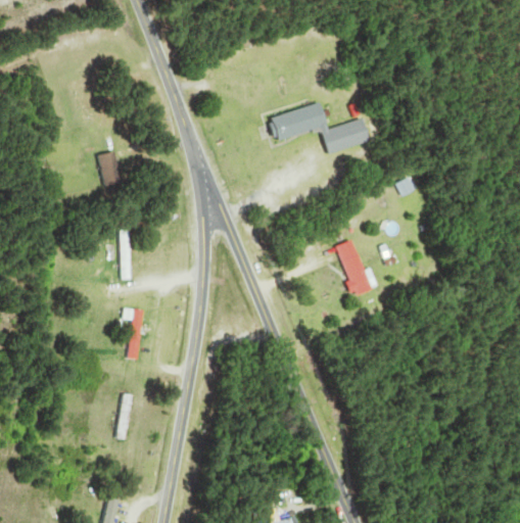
[(327,126),(321,103),(270,117),(277,141),(327,126)]
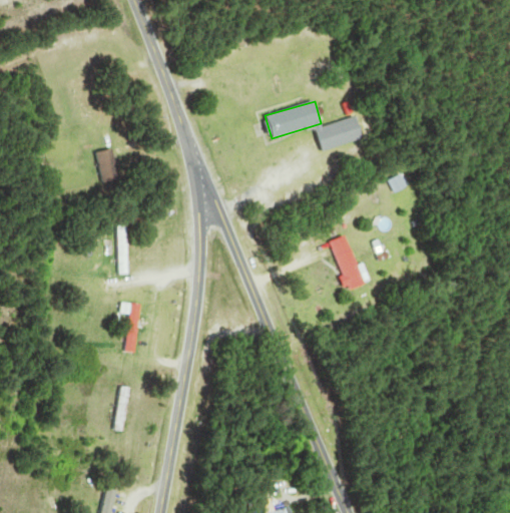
[(117,181),(115,150),(96,151),(98,182),(117,181)]
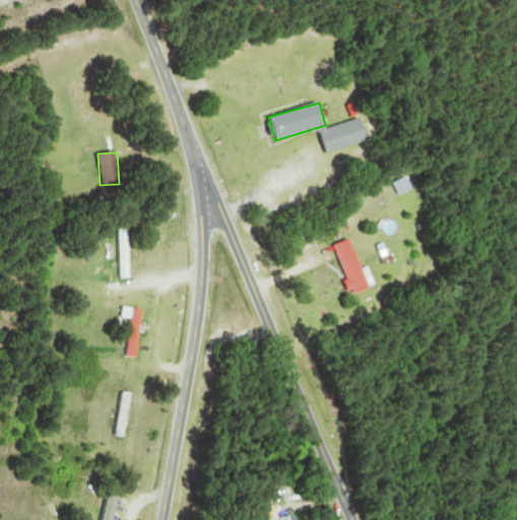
[(412,190),(406,178),(391,184),(397,197),(412,190)]
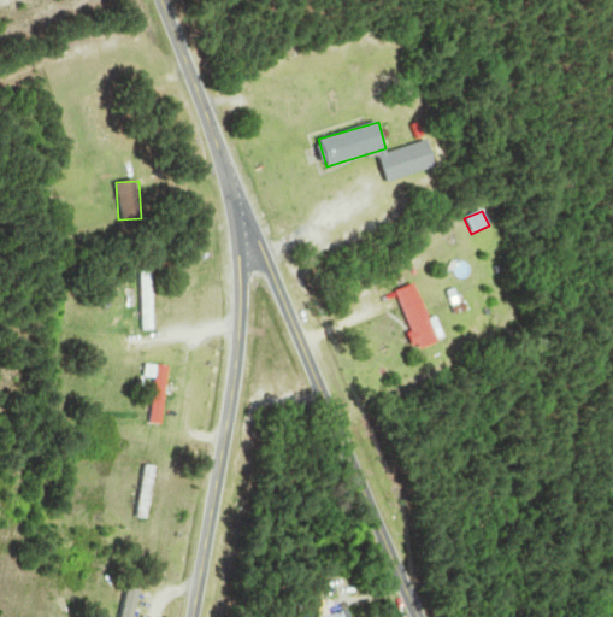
[(140,272),(140,329),(152,329),(152,272),(140,272)]
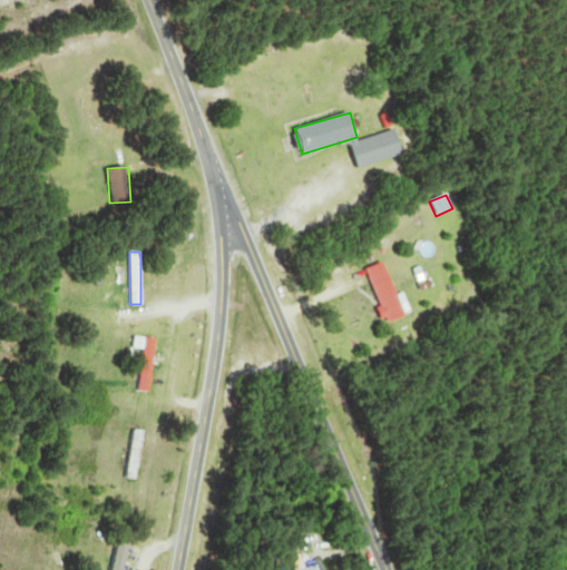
[(406,317),(387,263),(368,268),(387,324),(406,317)]
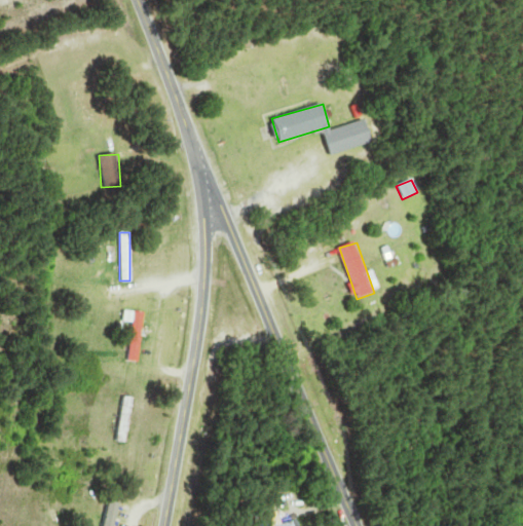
[(128,362),(140,363),(143,312),(131,312),(128,362)]
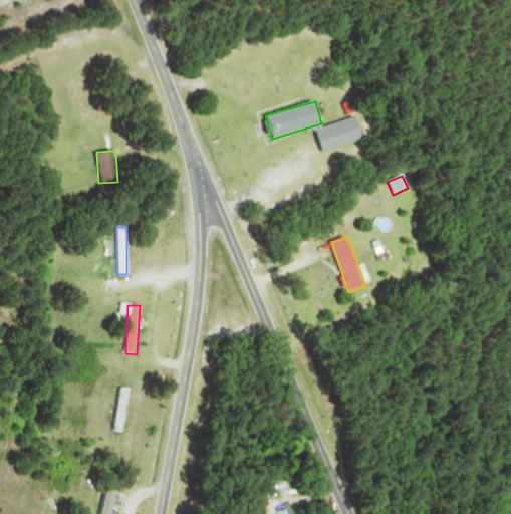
[(124,432),(131,389),(119,387),(113,431),(124,432)]
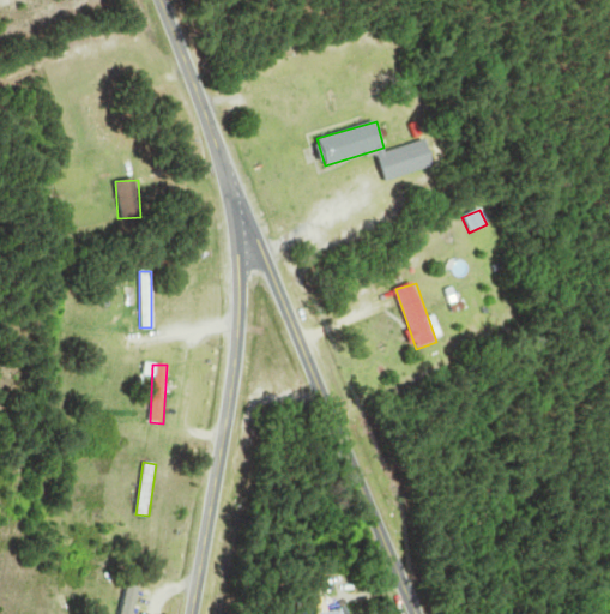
[(118,613),(134,613),(140,588),(125,584),(118,613)]
